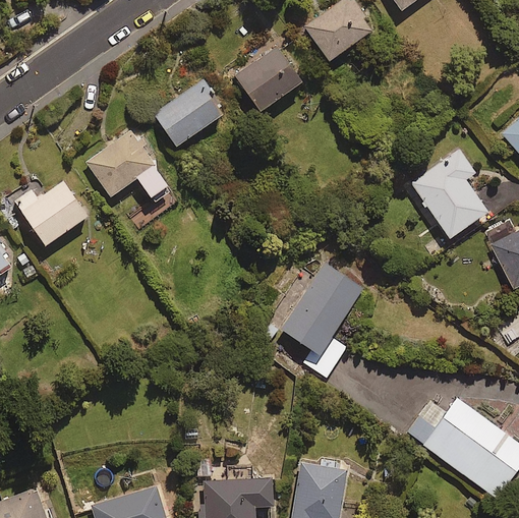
[(362,19),(365,17),(353,0),(339,0),(304,25),(330,61),(370,33),(362,19)]
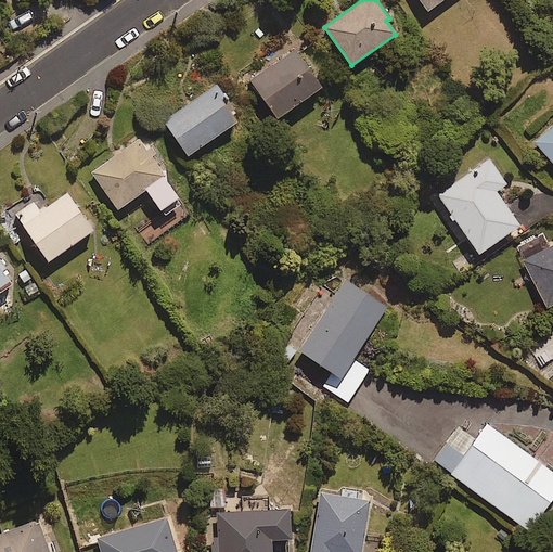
[(420,0),(428,12),(445,0),(420,0)]
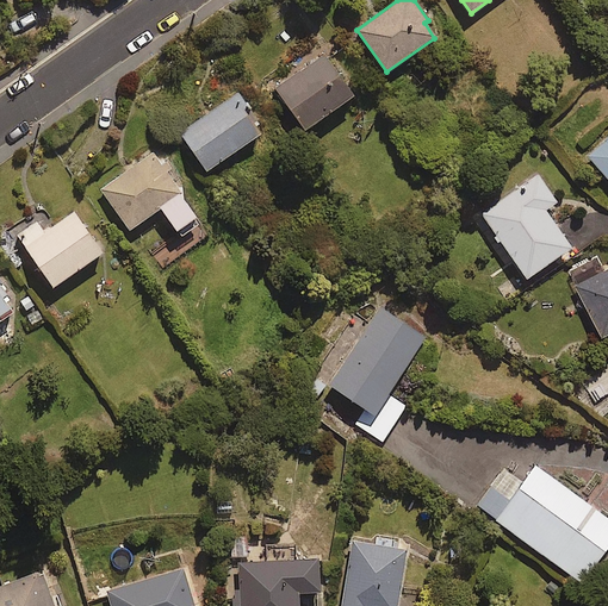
[(355,98),(324,54),(275,88),(305,132),(355,98)]
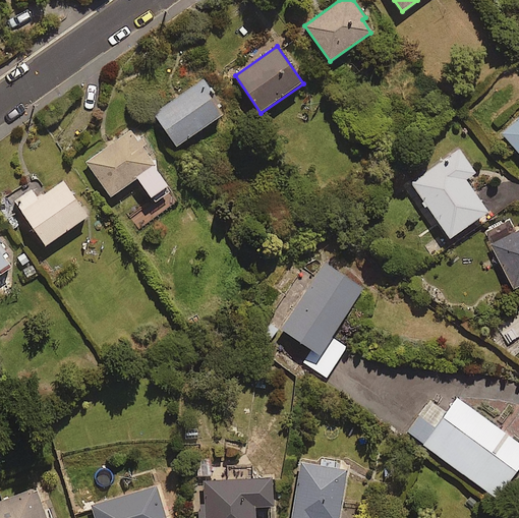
[(208,83),(205,79),(154,113),(176,147),(225,115),(213,97),(217,94),(209,82),(208,83)]
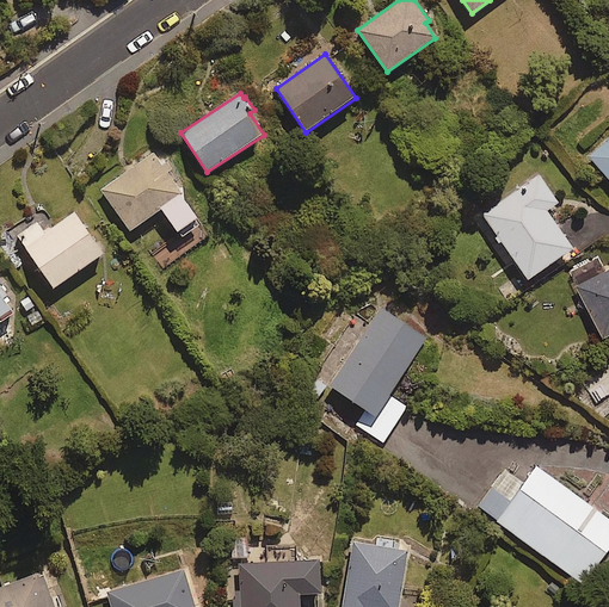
[(608,138),(589,155),(608,178),(608,138)]
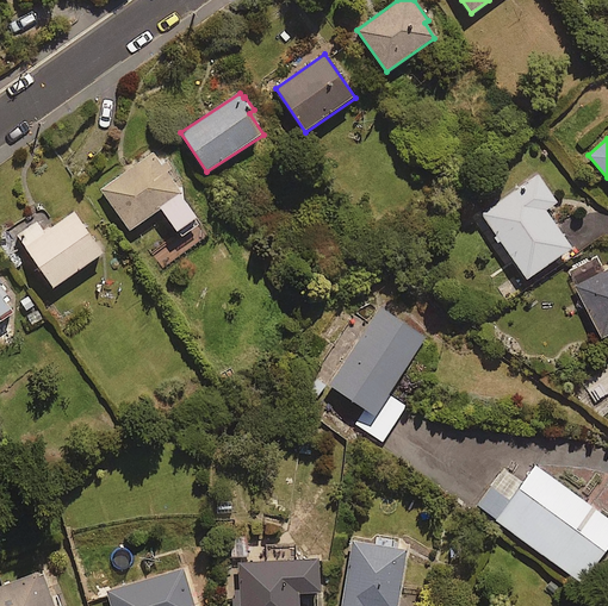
[(167,170),(154,151),(100,189),(130,232),(161,210),(181,239),(202,225),(163,173),(167,170)]
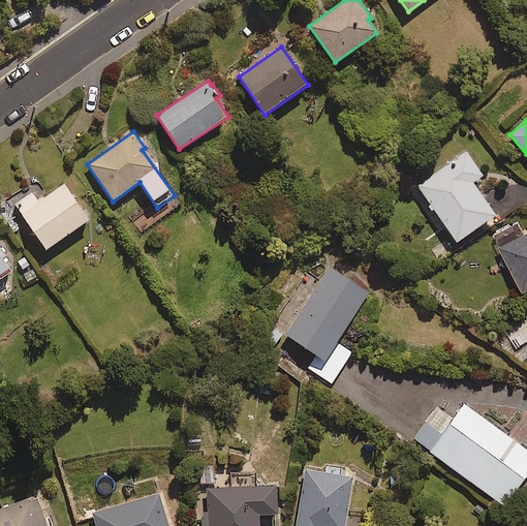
[(484,176),(465,150),(416,184),(458,243),(495,217),(472,183),(484,176)]
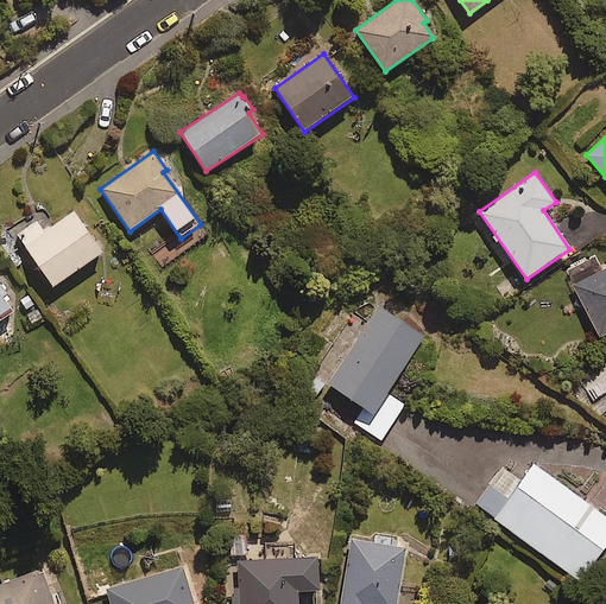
[(102,255),(73,210),(43,230),(35,217),(14,230),(54,288),(102,255)]
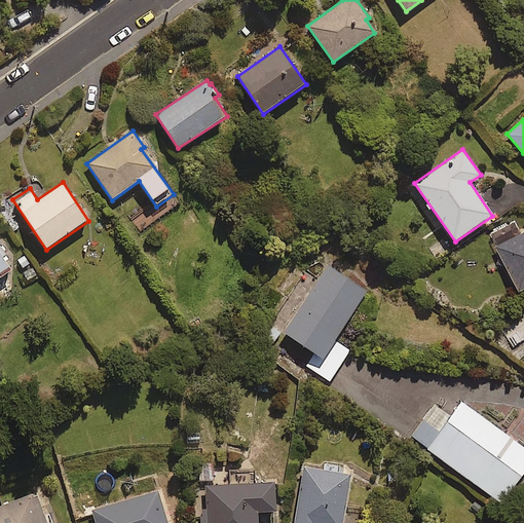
[(523,232),(496,247),(520,292),(523,289),(523,232)]
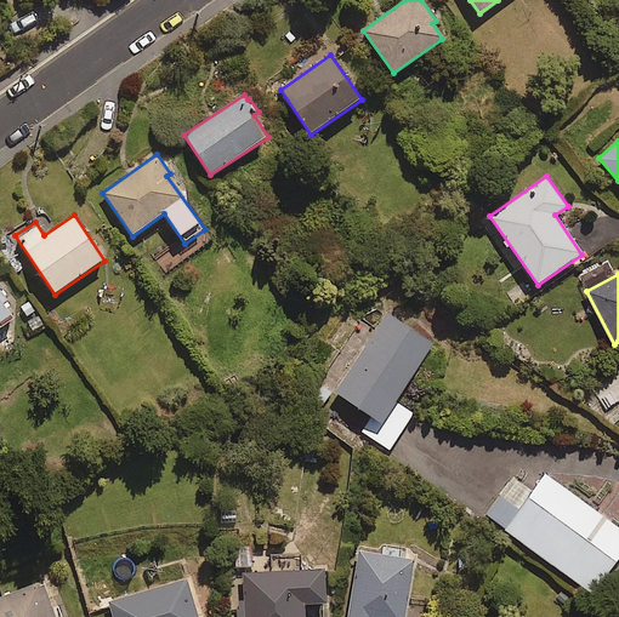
[(0,327),(1,330),(12,323),(0,304),(5,302),(0,295),(0,327)]
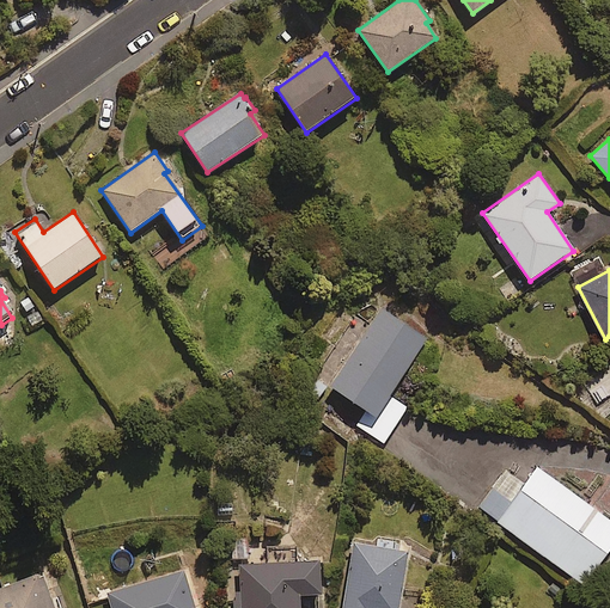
[(426,338),(379,308),(329,388),(365,410),(355,424),(383,441),(406,406),(389,395),(426,338)]
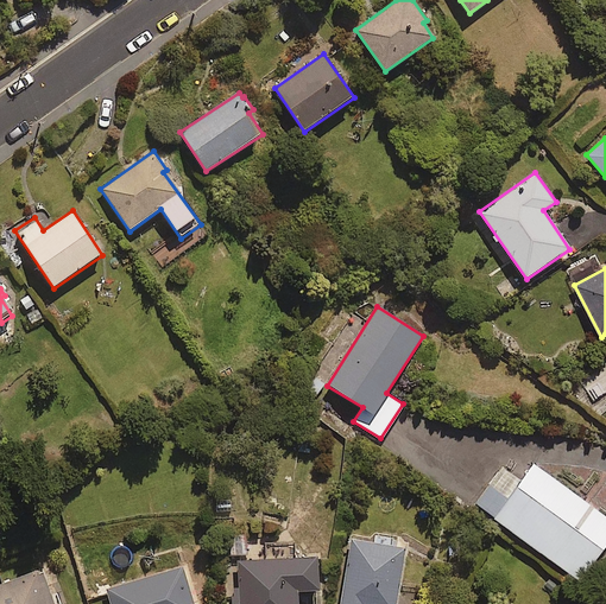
[(502,463),(473,503),(581,580),(605,545),(605,515),(534,464),(523,478),(502,463)]
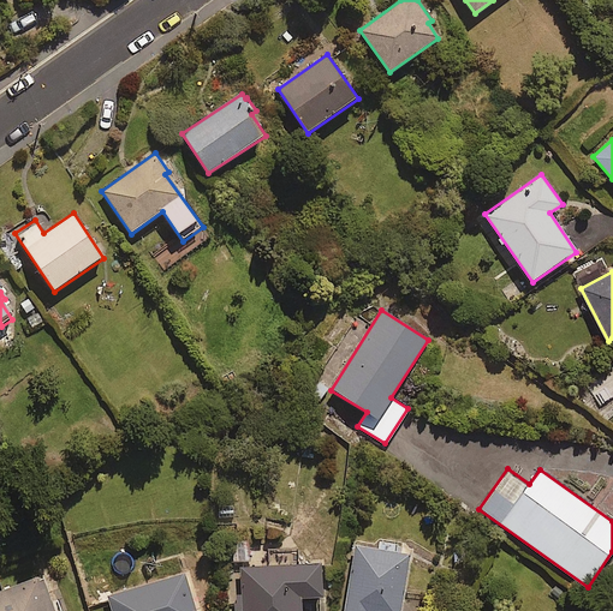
[(400,610),(410,555),(396,552),(396,540),(379,538),(378,550),(353,546),(343,610),(400,610)]
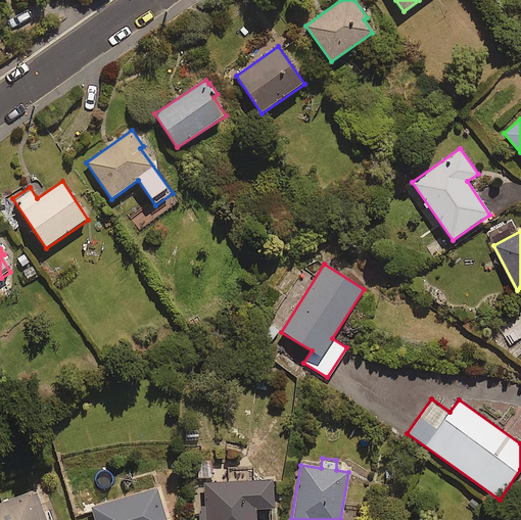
[(199,519),(256,519),(256,509),(274,509),(273,479),(203,482),(204,506),(199,506),(199,519)]
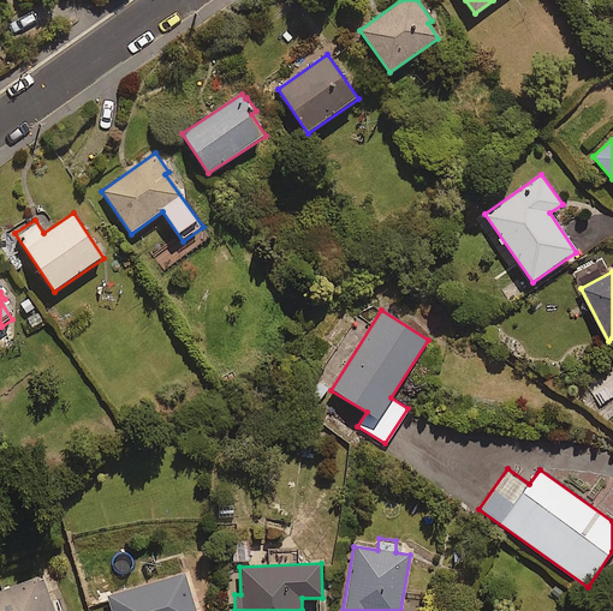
[(195,610),(184,573),(109,595),(113,610),(195,610)]
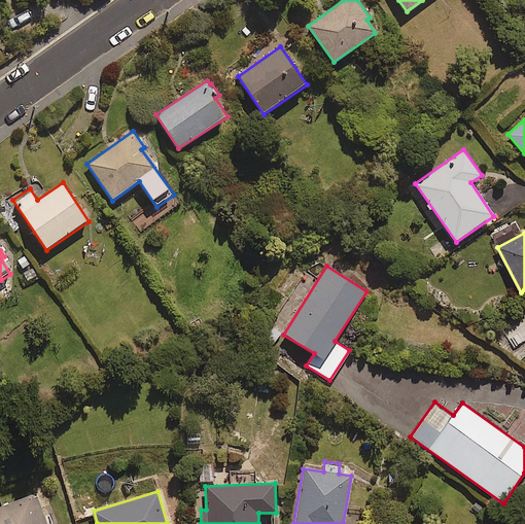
[(0,523),(45,523),(36,495),(0,507),(0,523)]
